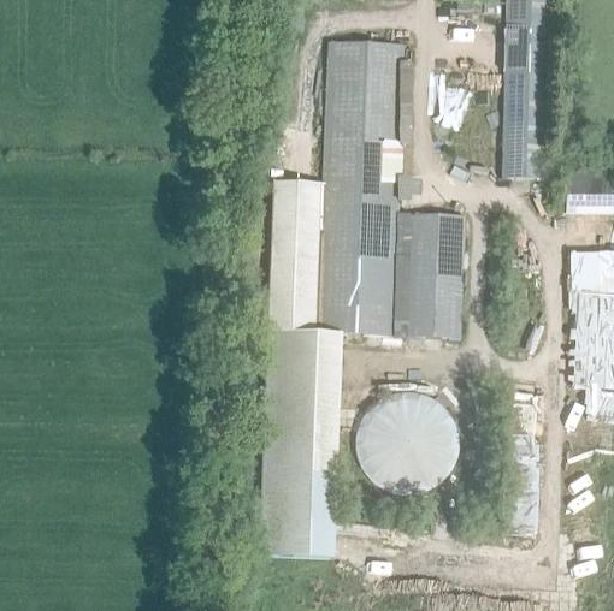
[(506,0),(506,27),(551,28),(551,0),(506,0)]
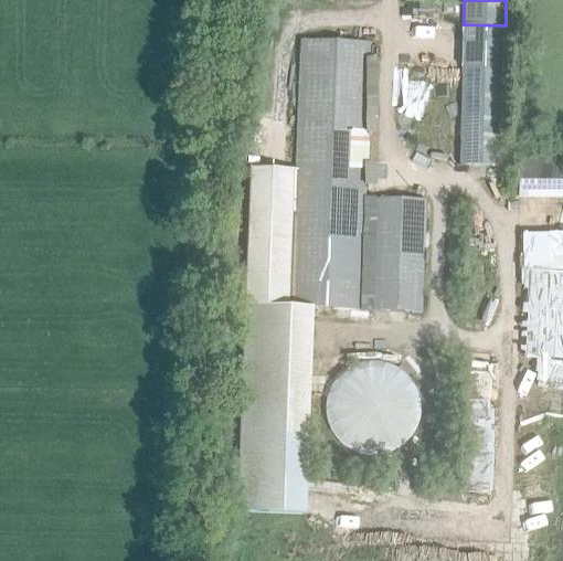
[(359,306),(364,193),(371,38),(300,34),(295,167),(289,303),(314,304),(359,306)]
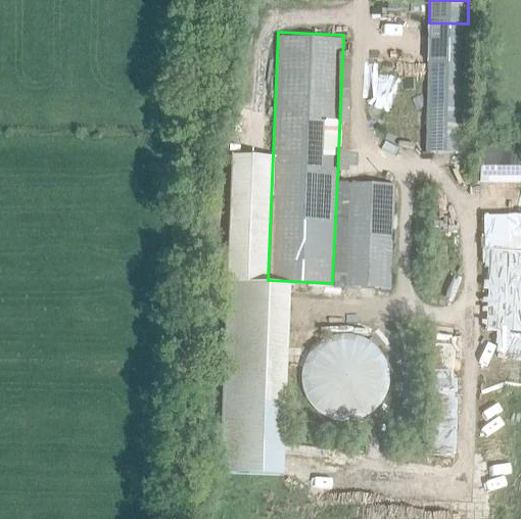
[(424,149),(464,150),(467,43),(428,41),(424,149)]
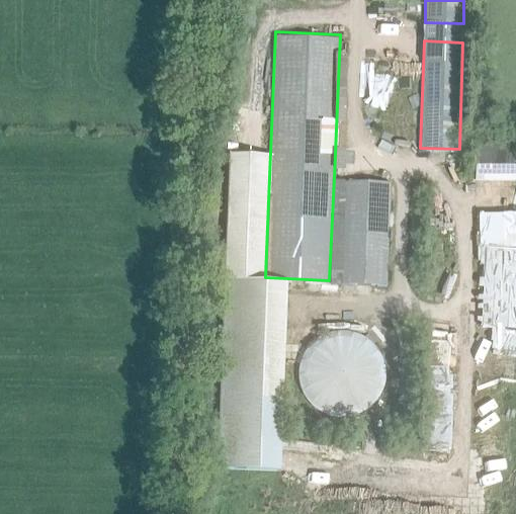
[(270,153),(230,151),(225,275),(219,466),(281,468),(287,278),(265,277),(270,153)]
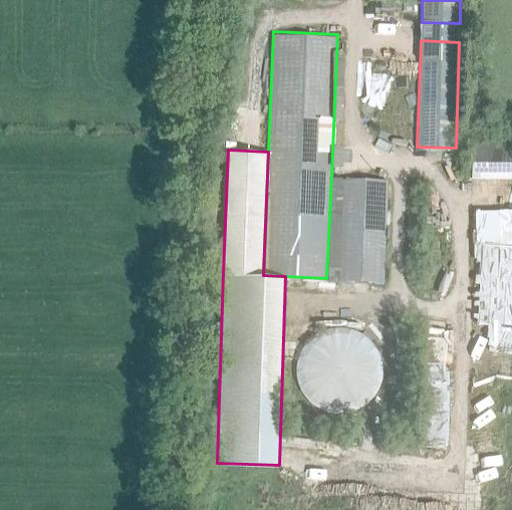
[(511,162),(475,163),(475,175),(511,173),(511,162)]
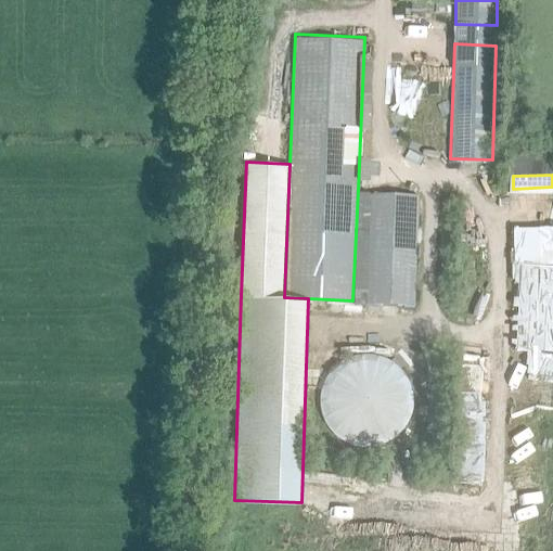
[(365,300),(412,303),(418,192),(370,190),(365,300)]
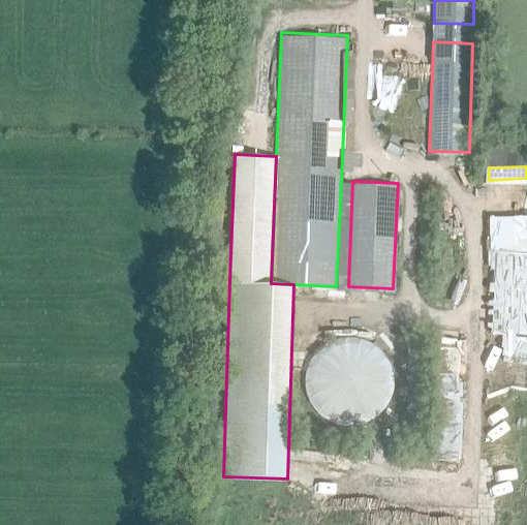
[(526,226),(491,227),(490,329),(503,329),(503,362),(526,361),(526,226)]
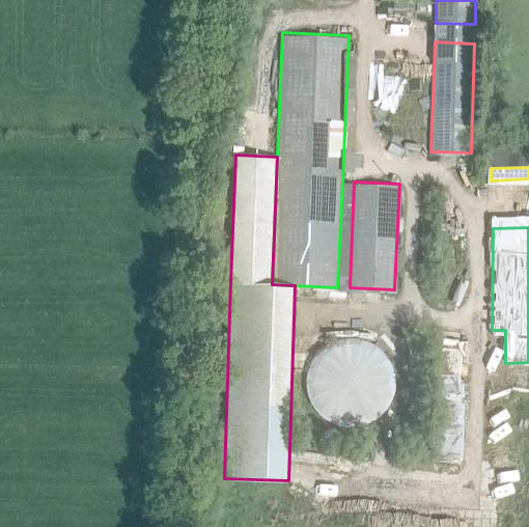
[(394,393),(395,387),(395,381),(395,375),(394,368),(391,363),(388,357),(385,352),(381,348),(376,344),(370,341),(364,339),(358,337),(352,337),(345,337),(339,338),(334,340),(328,343),(323,347),(318,351),(314,356),(311,361),(309,367),(307,372),(307,379),(307,385),(308,391),(309,397),(312,403),(315,408),(319,413),(325,417),(330,420),(335,423),(341,424),(347,425),(354,425),(360,425),(365,423),(371,421),(377,418),(382,414),(386,410),(389,405),(392,398),(394,393)]
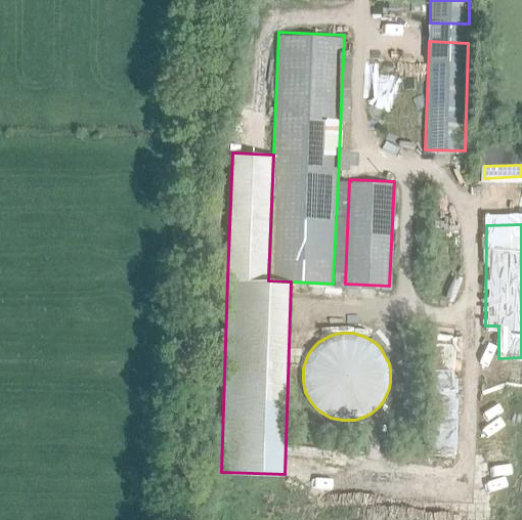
[(463,370),(464,342),(432,341),(428,464),(459,465),(462,370),(463,370)]
